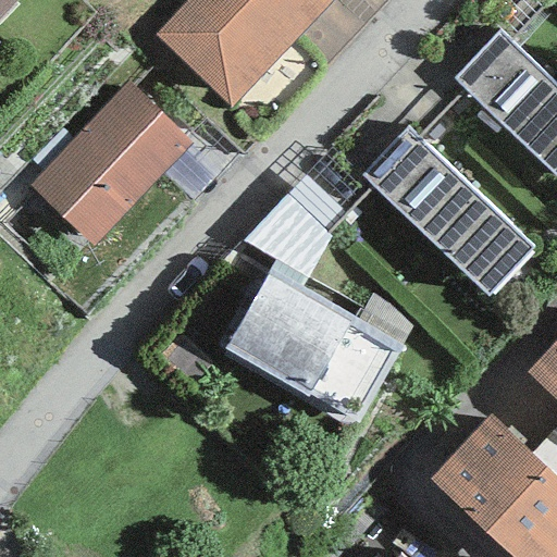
[(0,0),(0,14),(13,0),(0,0)]
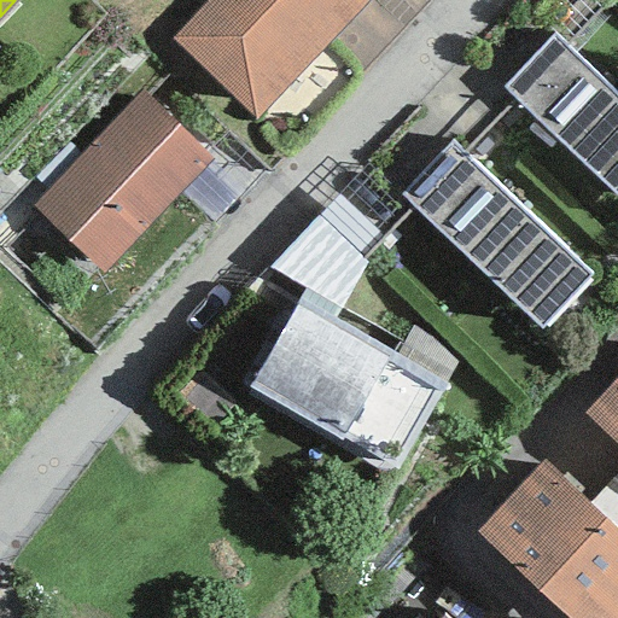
[(204,0),(168,39),(255,121),(371,0),(204,0)]
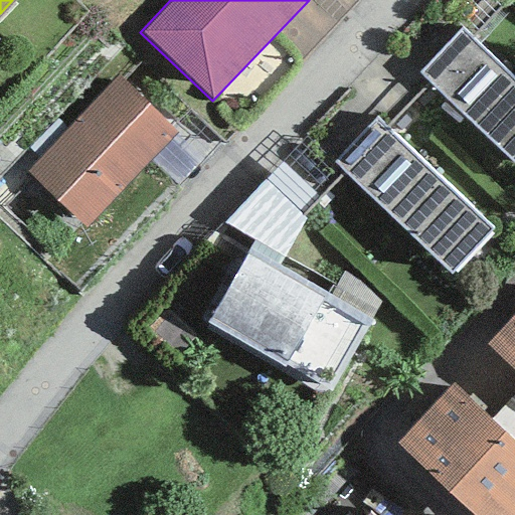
[(418,73),(514,164),(514,78),(462,29),(418,73)]
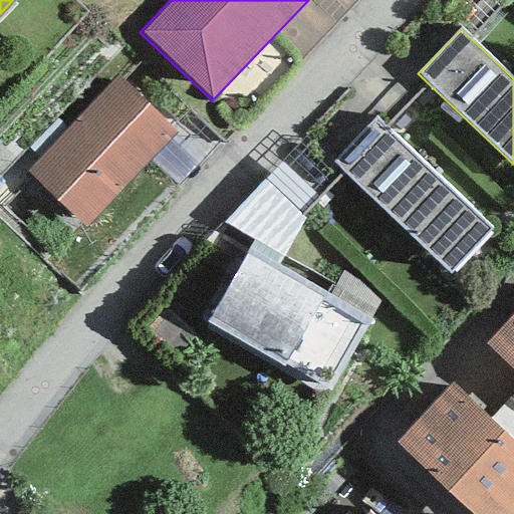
[(117,76),(25,172),(83,228),(176,133),(117,76)]
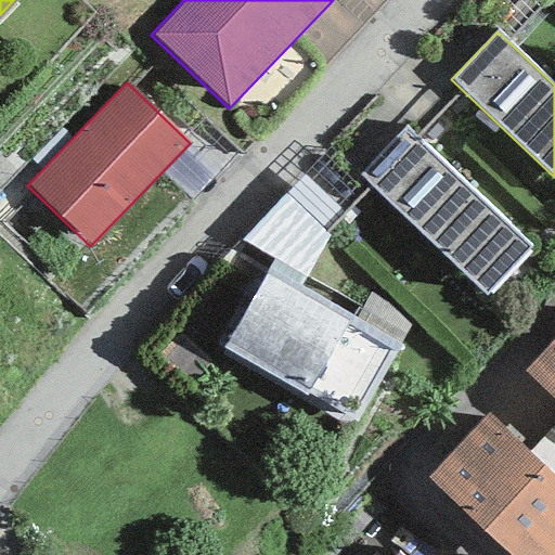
[(405,128),(359,177),(486,296),(531,247),(405,128)]
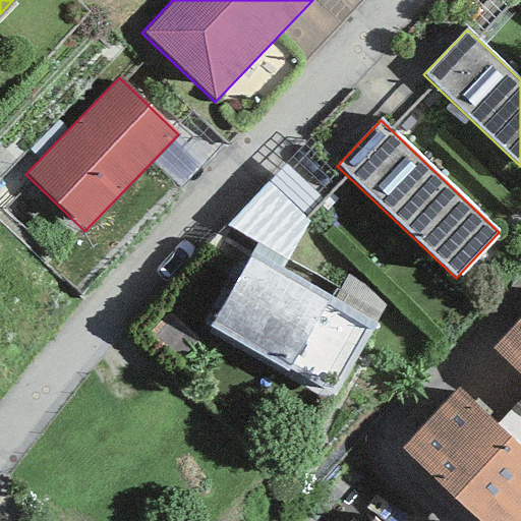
[(286,261),(257,244),(209,327),(332,398),(375,324),(281,269),(286,261)]
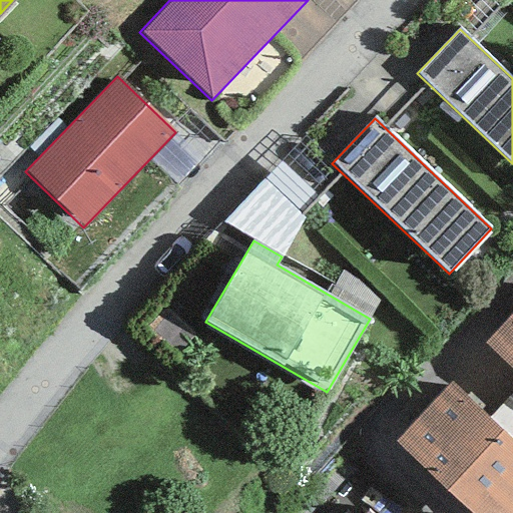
[(512,370),(512,314),(485,344),(512,370)]
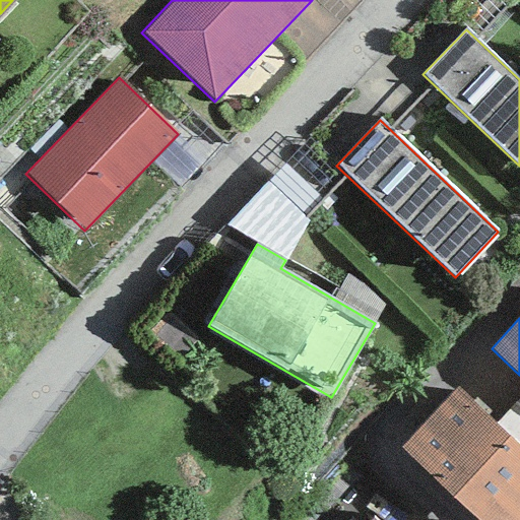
[(476,519),(519,519),(519,445),(456,386),(399,447),(476,519)]
